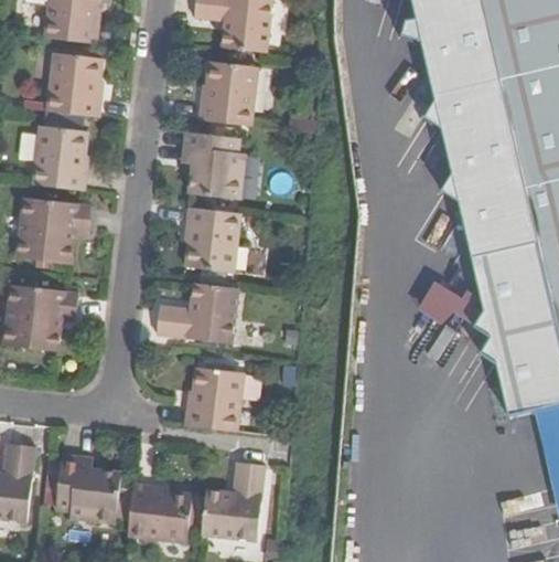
[(51,36),(98,41),(98,24),(93,24),(94,0),(45,0),(43,30),(51,30),(51,36)]
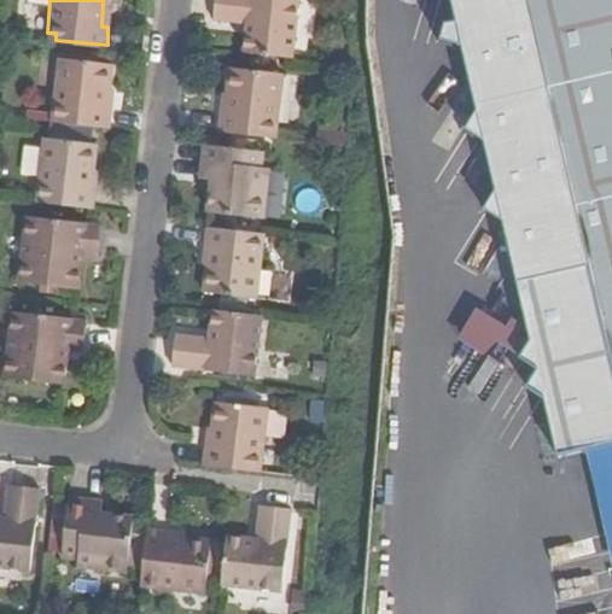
[(239,50),(287,54),(292,0),(210,0),(208,18),(242,22),(239,50)]
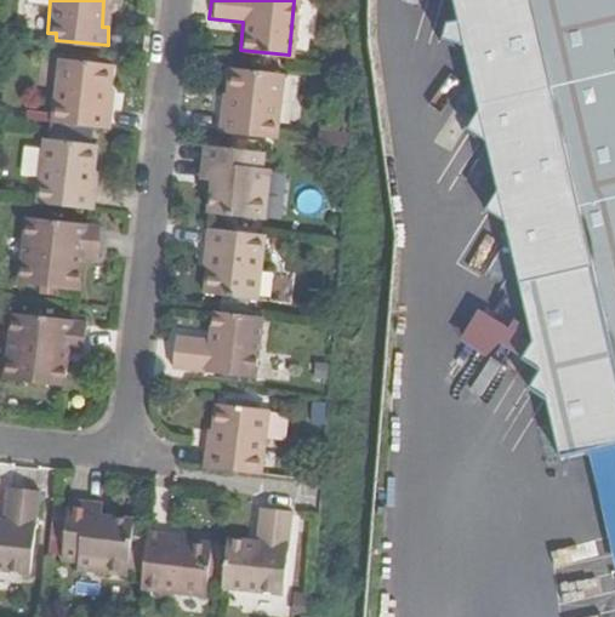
[(528,210),(584,452),(599,449),(614,514),(614,0),(451,0),(456,21),(445,22),(442,39),(462,45),(477,112),(466,127),(485,142),(497,190),(485,206),(496,217),(502,216),(528,210)]
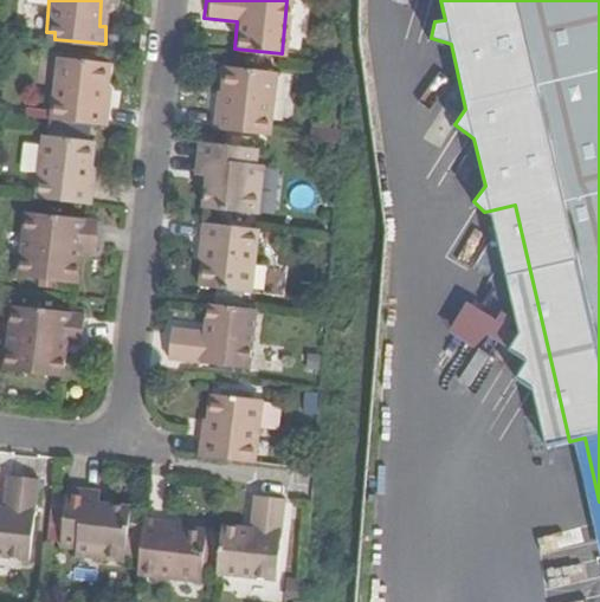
[(56,59),(50,117),(105,123),(107,105),(103,105),(107,60),(56,59)]
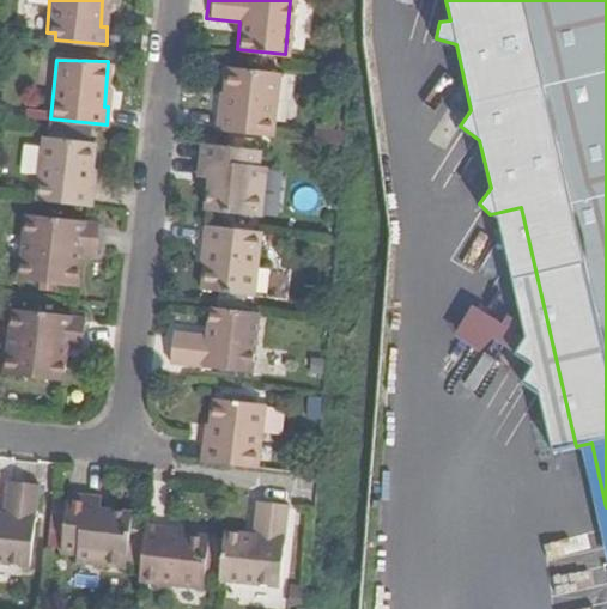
[(211,111),(210,129),(268,135),(275,72),(223,66),(218,111),(211,111)]
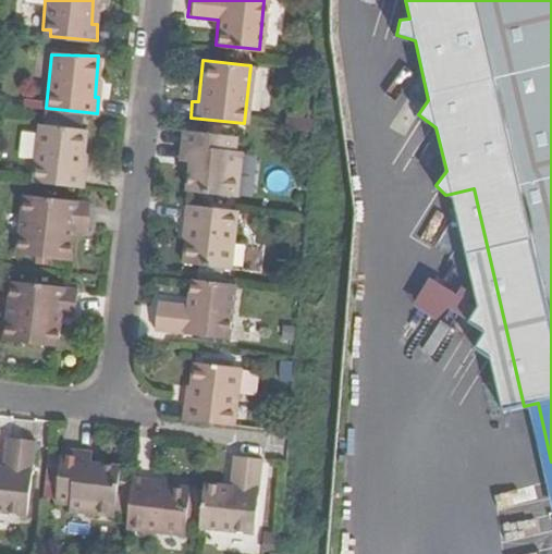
[(38,124),(32,182),(83,187),(85,168),(80,167),(82,128),(38,124)]
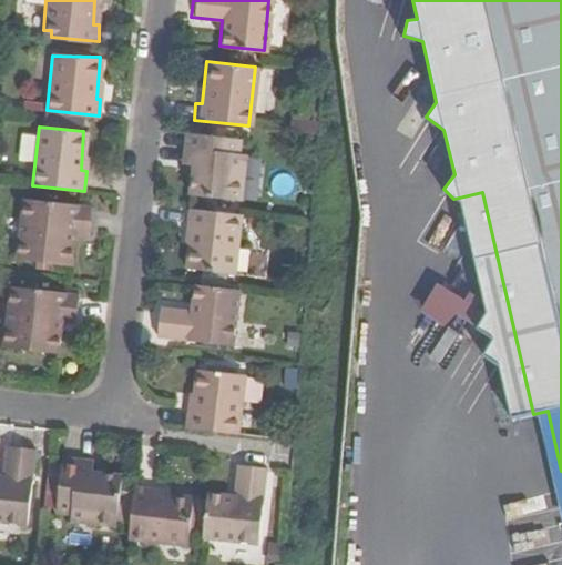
[(246,138),(184,131),(182,161),(193,162),(191,191),(242,195),(246,138)]
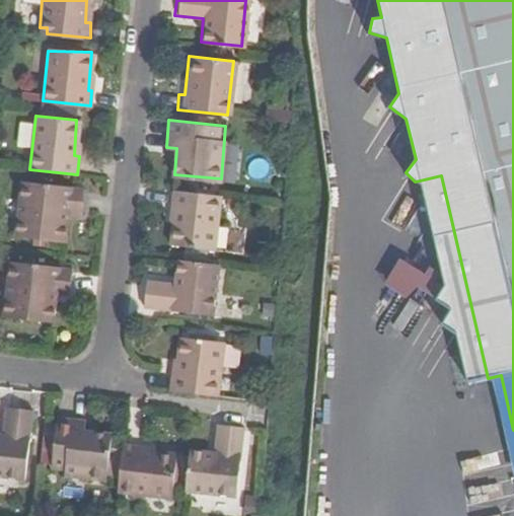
[(465,383),(488,378),(441,175),(420,180),(442,282),(435,297),(449,310),(440,324),(454,335),(465,383)]
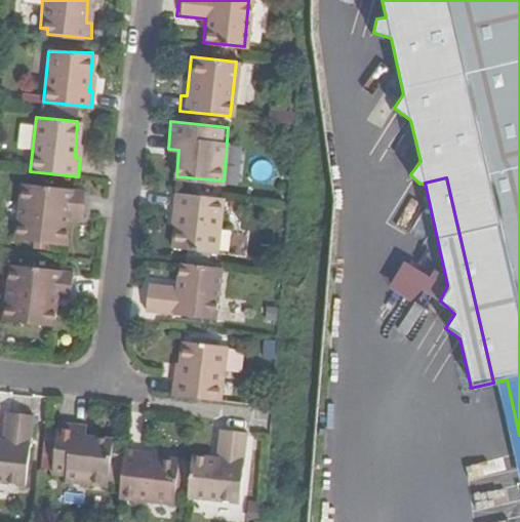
[(83,192),(21,187),(14,240),(68,246),(71,217),(81,217),(83,192)]
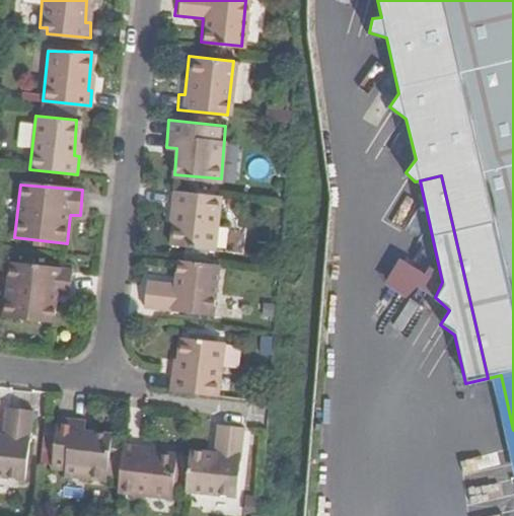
[(211,246),(217,194),(168,189),(167,205),(170,206),(167,243),(211,246)]
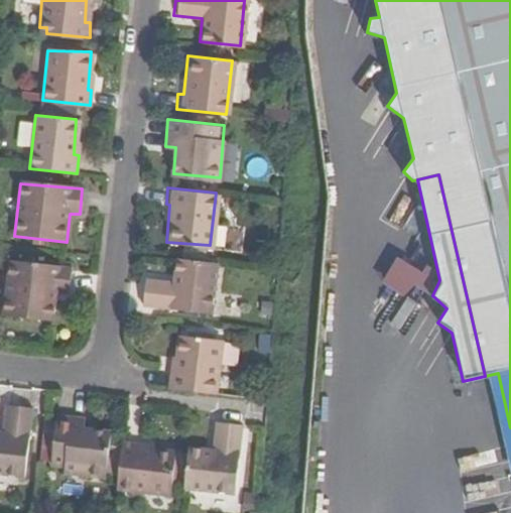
[(413,291),(423,276),(388,253),(370,279),(393,294),(401,282),(413,291)]
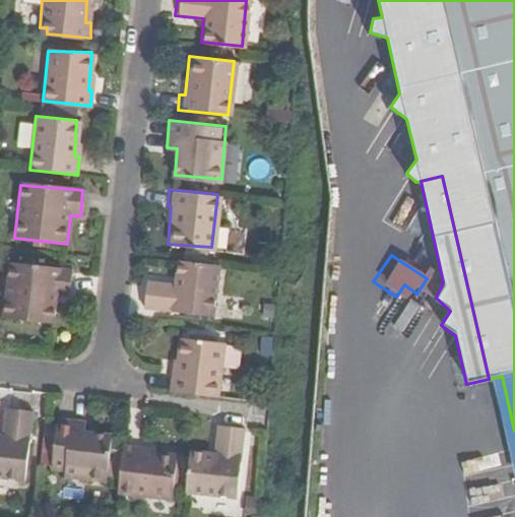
[(213,314),(217,264),(174,260),(172,283),(145,280),(142,308),(213,314)]
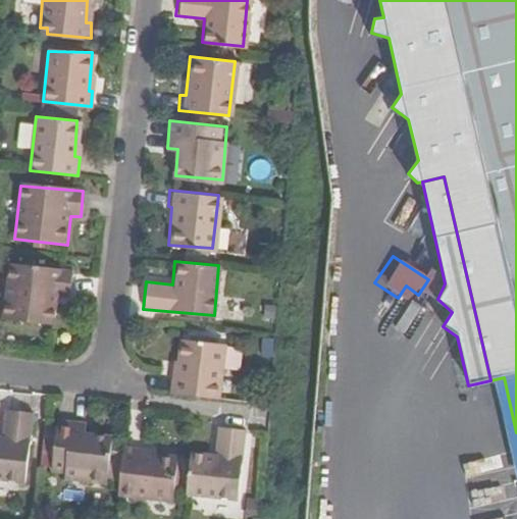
[(70,271),(7,266),(3,321),(51,326),(54,295),(68,296),(70,271)]
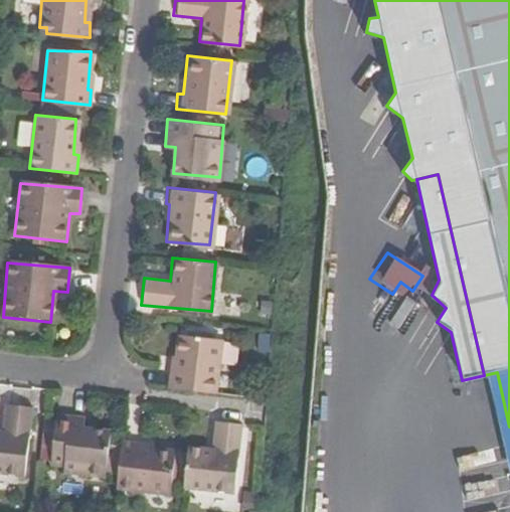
[(164,388),(211,393),(216,342),(176,338),(173,372),(167,372),(164,388)]
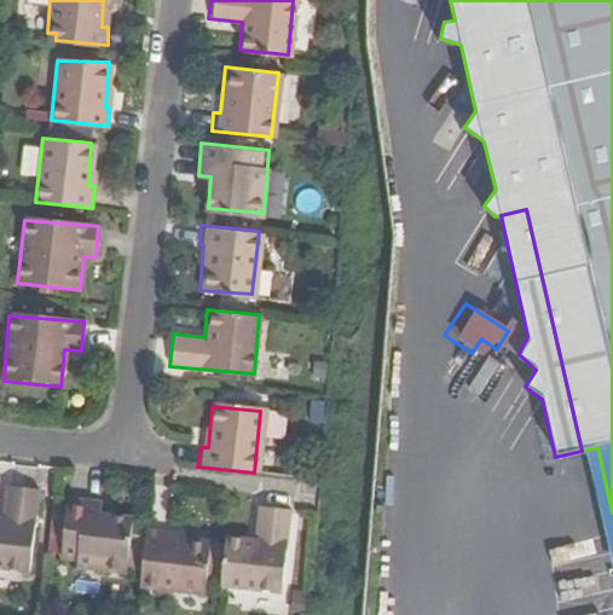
[(4,524),(0,524),(0,576),(29,580),(38,498),(6,495),(4,524)]
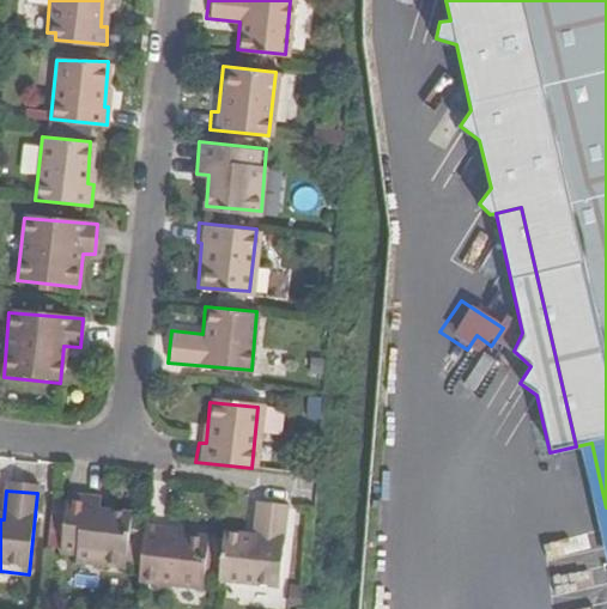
[(102,495),(68,492),(61,553),(80,555),(79,564),(126,567),(132,512),(101,509),(102,495)]
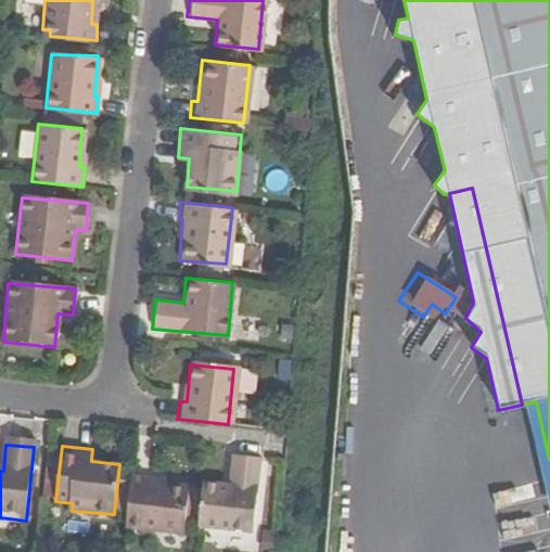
[(205,480),(199,526),(253,531),(261,458),(231,454),(228,484),(205,480)]
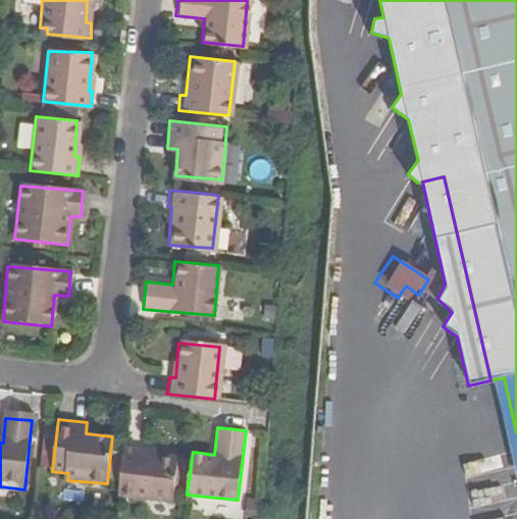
[(124,443),(118,492),(171,499),(176,454),(141,451),(142,445),(124,443)]
